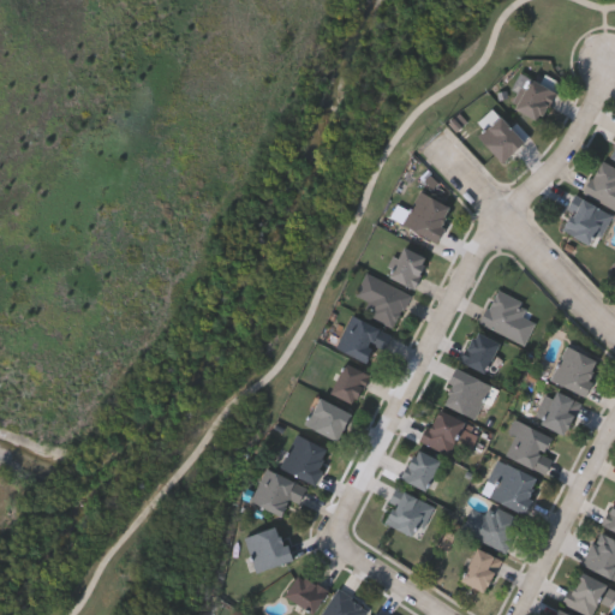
[(512,106),(529,75),(555,89),(538,120),(512,106)]
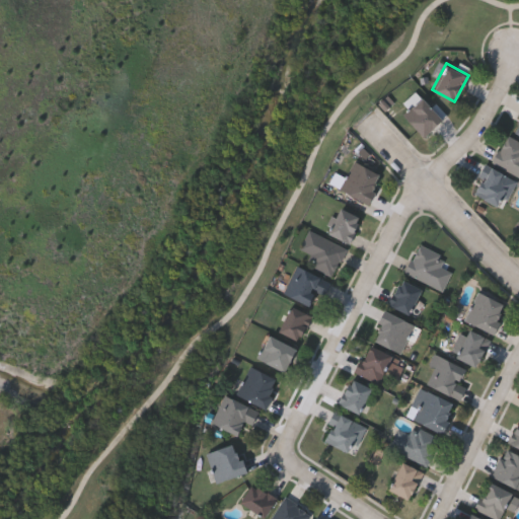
[(402,114),(421,95),(441,117),(423,135),(402,114)]
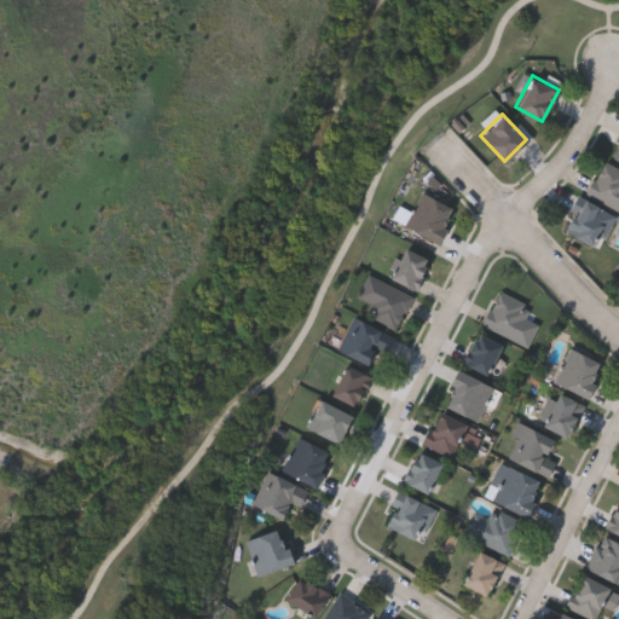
[(618,209),(586,191),(605,160),(618,167),(618,209)]
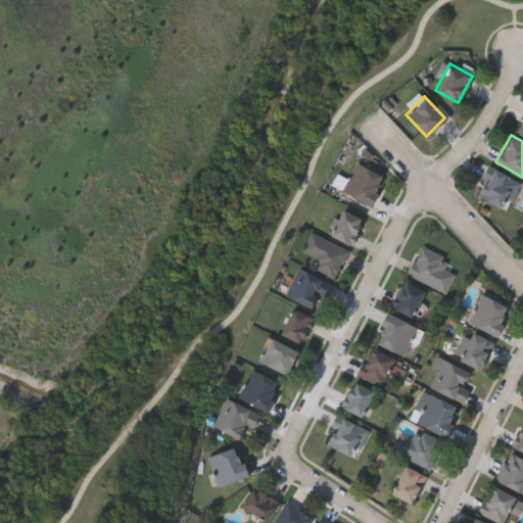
[(370,204),(342,189),(357,161),(385,177),(370,204)]
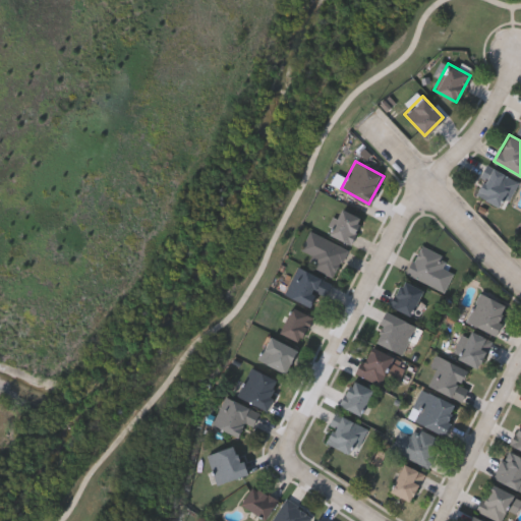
[(507,208),(474,194),(486,165),(518,179),(507,208)]
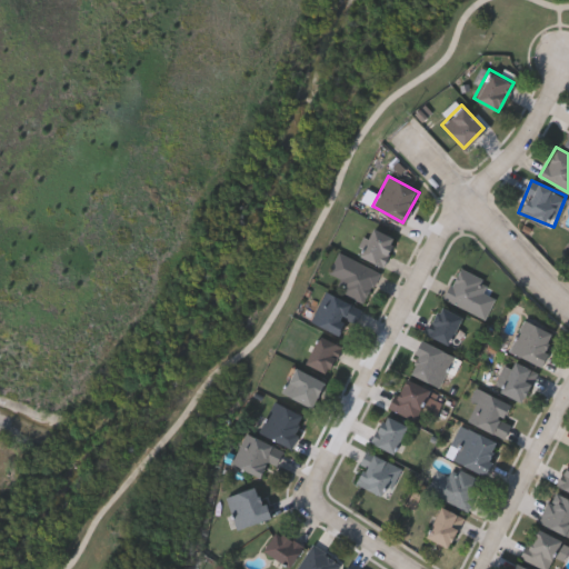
[(397,239),(383,267),(359,255),(373,227),(397,239)]
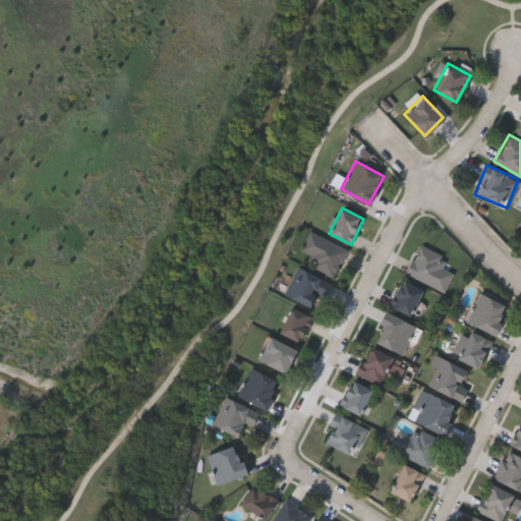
[(313,255),(301,248),(311,230),(348,250),(334,278),(309,265),(313,255)]
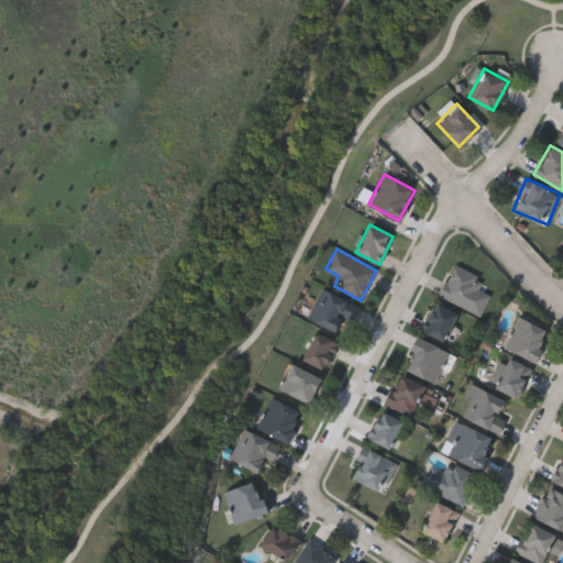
[(477,289),(492,296),(481,317),(440,295),(455,265),(483,279),(477,289)]
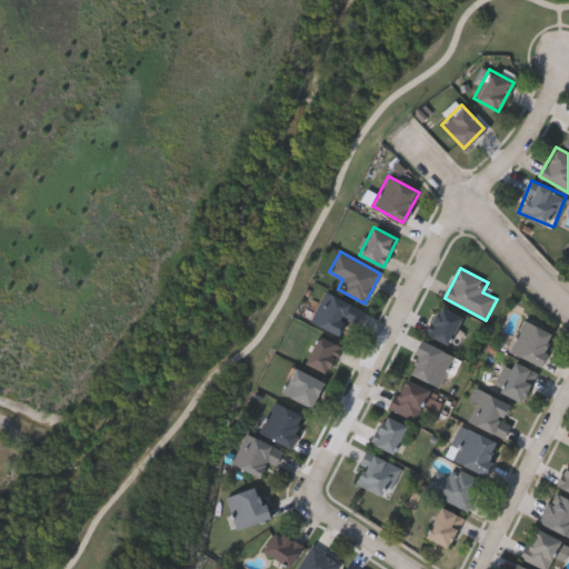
[(362,309),(356,323),(345,318),(338,335),(311,322),(326,292),(362,309)]
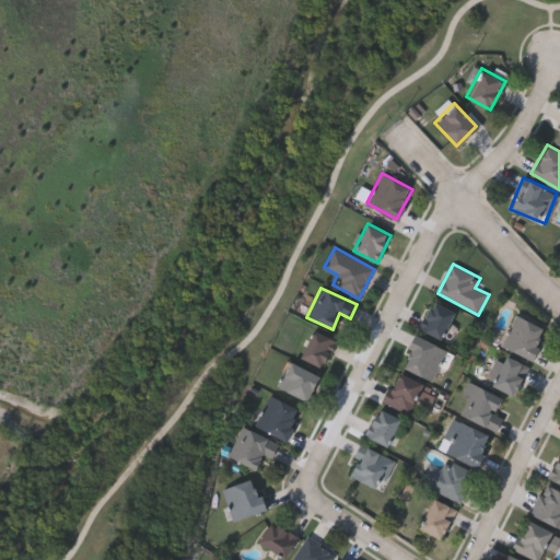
[(442,340),(419,328),(433,301),(456,313),(442,340)]
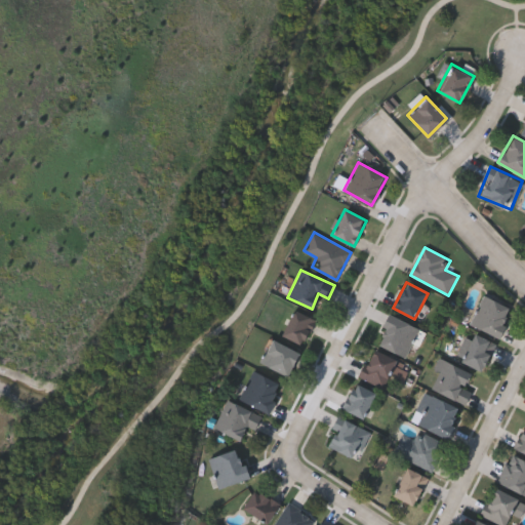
[(472,324),(485,295),(514,309),(500,337),(472,324)]
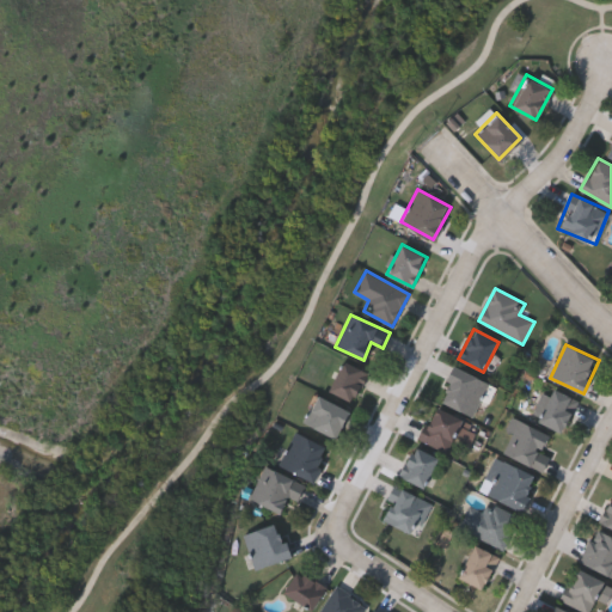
[(367,372),(354,403),(329,391),(342,361),(367,372)]
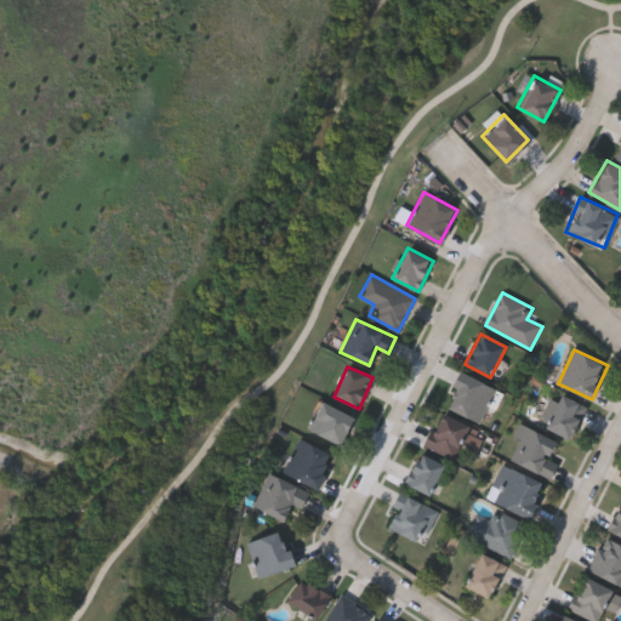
[(497,389),(482,423),(444,405),(460,371),(497,389)]
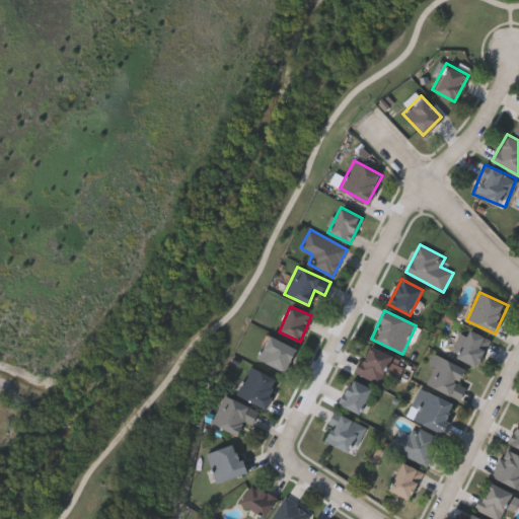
[(493,343),(475,368),(455,354),(471,328),(493,343)]
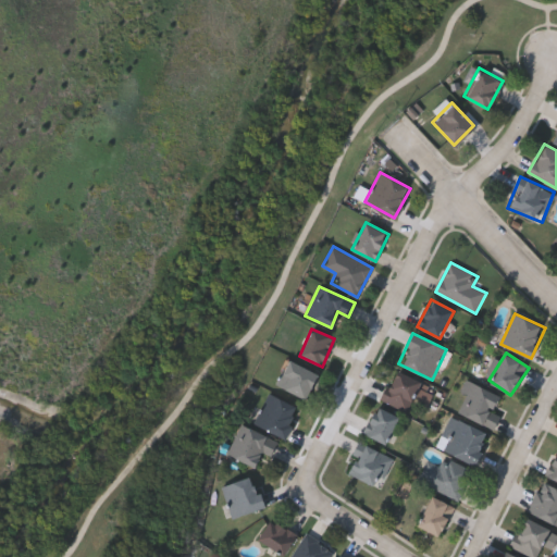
[(318,374),(305,398),(276,384),(289,359),(318,374)]
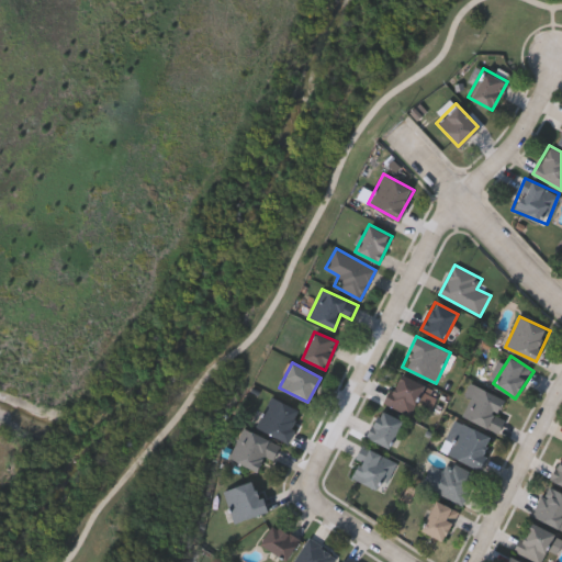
[(427,388),(412,416),(385,401),(401,373),(427,388)]
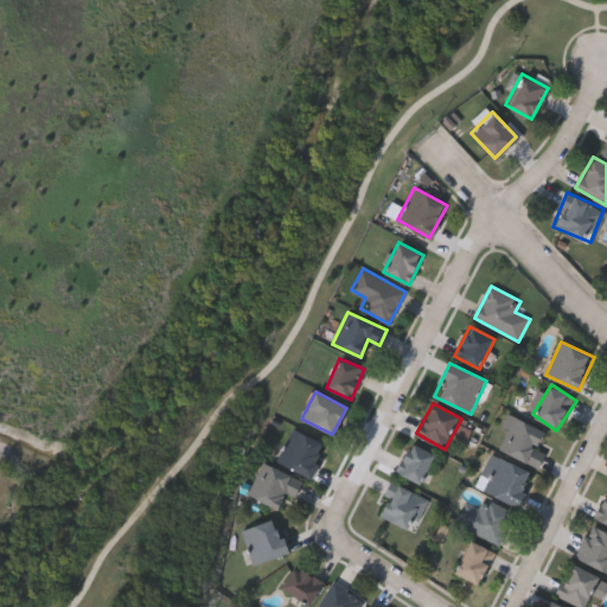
[(497,447),(513,415),(544,432),(537,447),(547,452),(538,468),(497,447)]
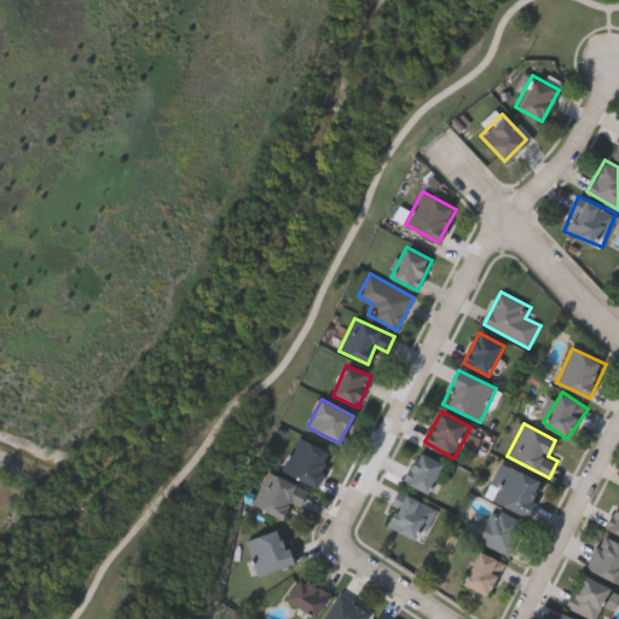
[(333,453),(316,487),(282,470),(300,437),(333,453)]
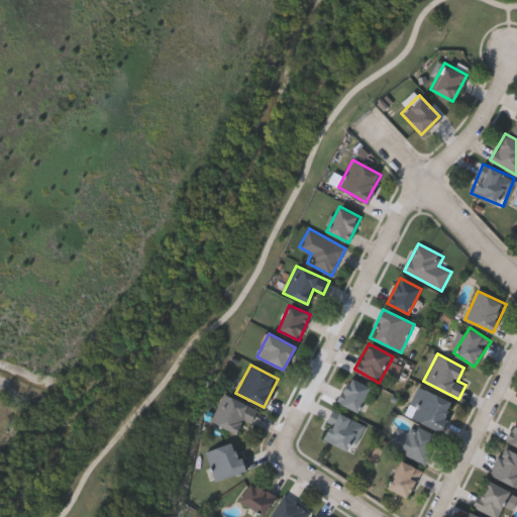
[(371,387),(357,412),(337,401),(350,377),(371,387)]
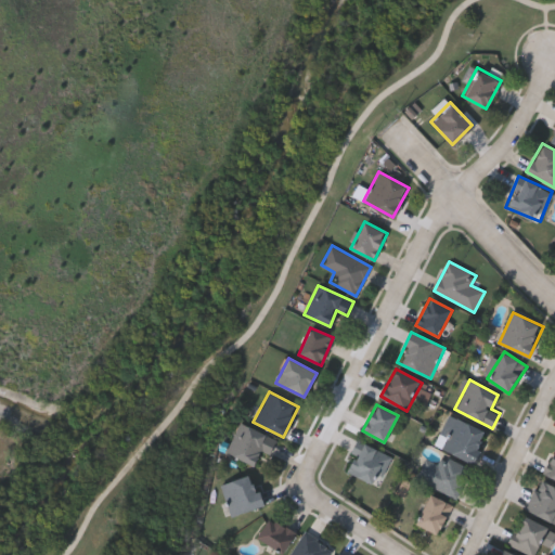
[(437,447),(450,415),(487,431),(474,462),(437,447)]
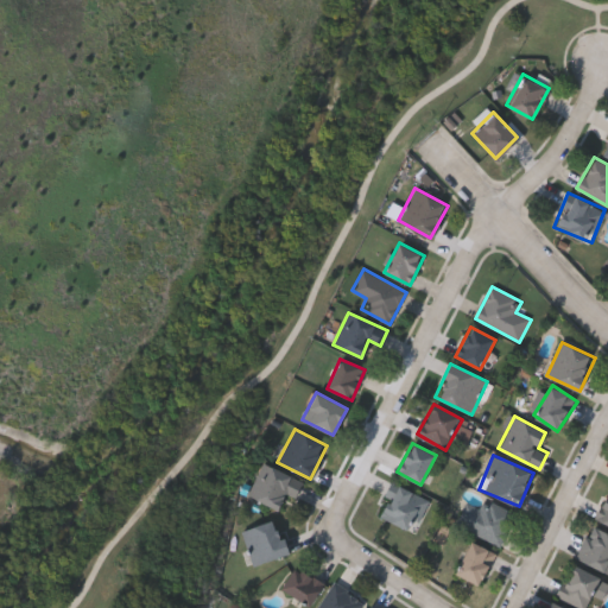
[(278,510),(248,495),(264,463),(303,482),(296,498),(285,493),(278,510)]
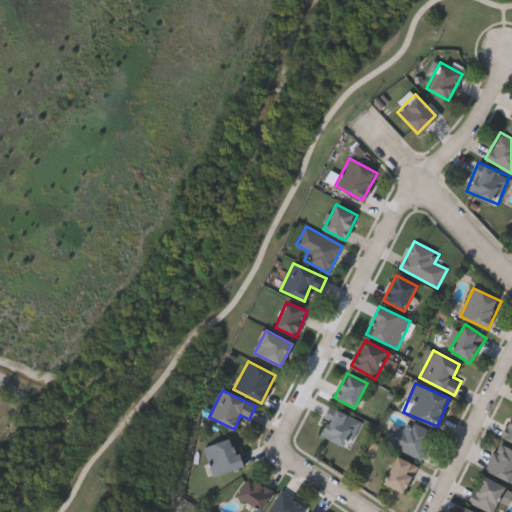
[(363,421),(350,448),(320,434),(333,407),(363,421)]
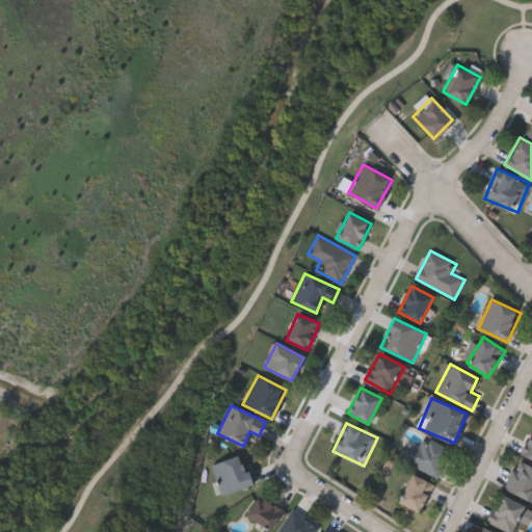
[(531,458),(522,453),(531,429),(531,458)]
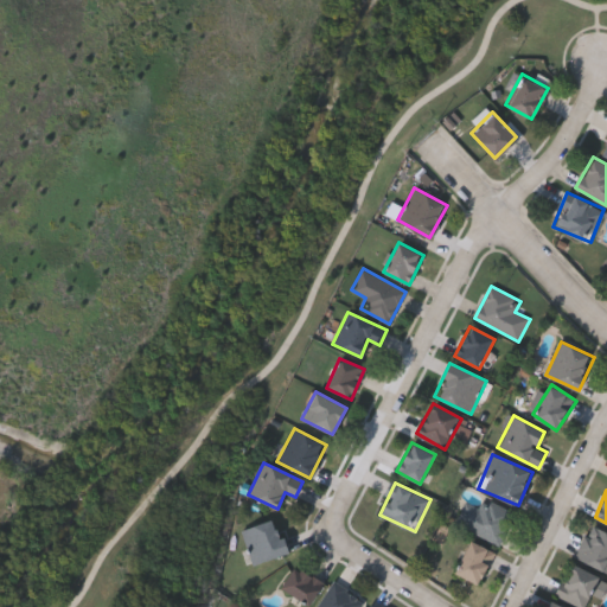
[(490,500),(515,512),(500,544),(457,524),(467,500),(486,509),(490,500)]
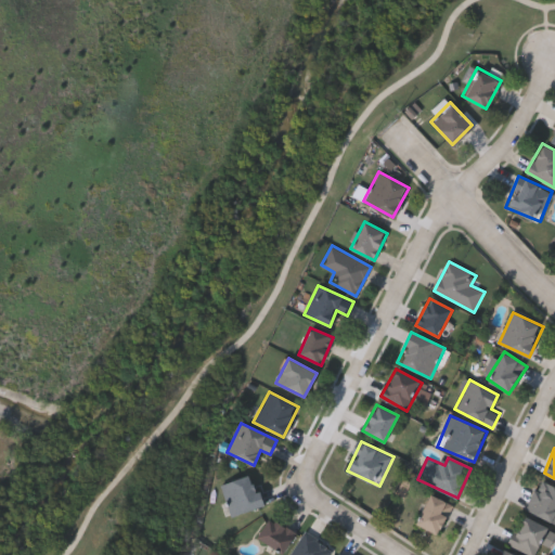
[(232,515),(221,483),(252,473),(262,504),(232,515)]
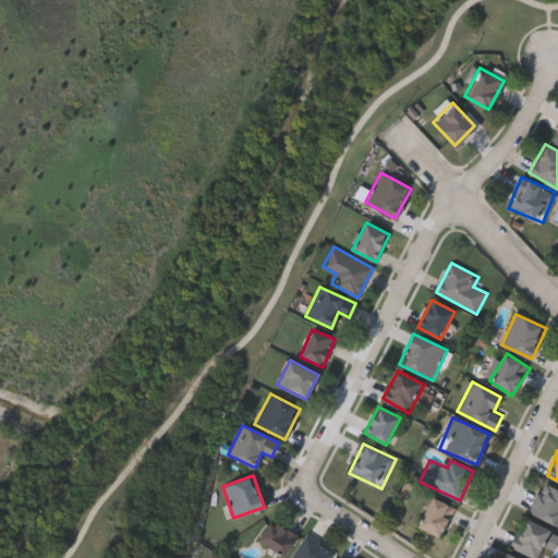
[(557,524),(530,512),(543,483),(557,488),(557,524)]
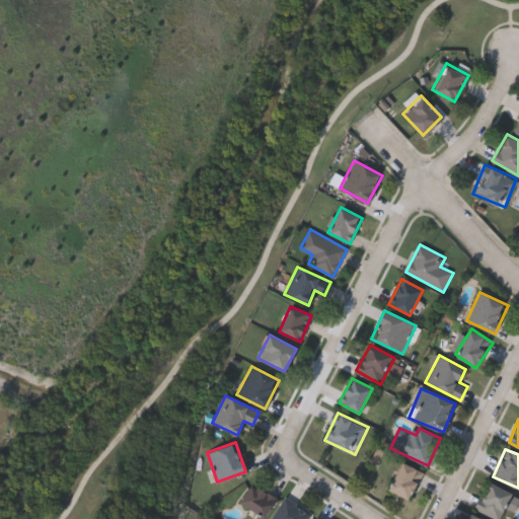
[(424,472),(412,500),(389,490),(402,462),(424,472)]
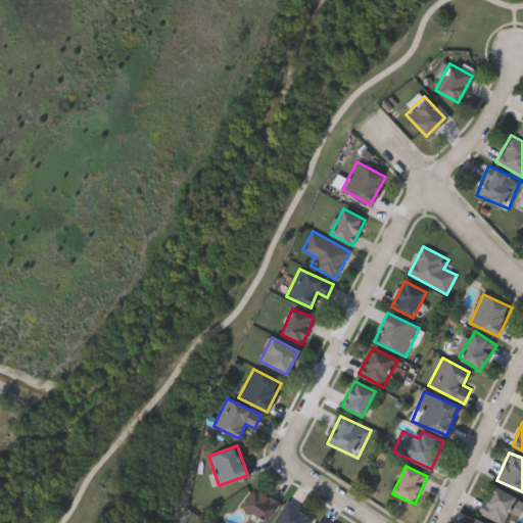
[(504,522),(502,522),(480,511),(494,484),(518,497),(504,522)]
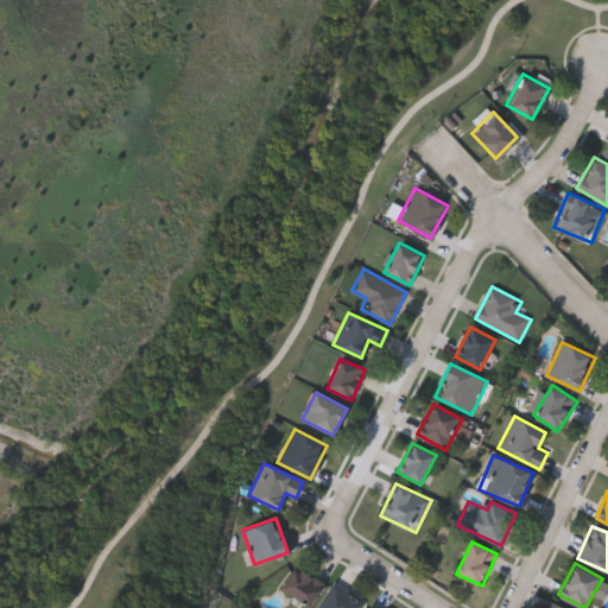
[(324,586),(308,606),(282,586),(298,564),(324,586)]
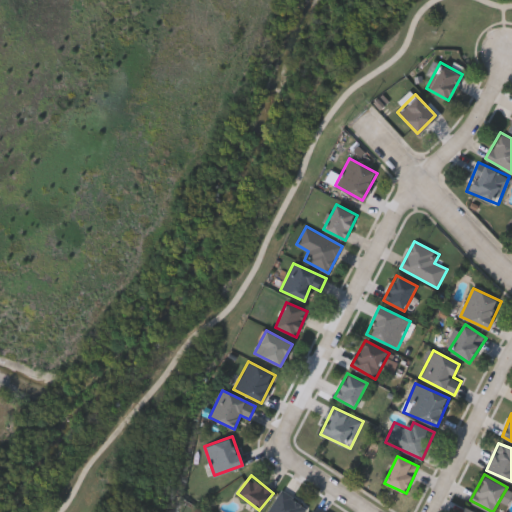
[(304,511),(267,511),(281,490),(308,506),(304,511)]
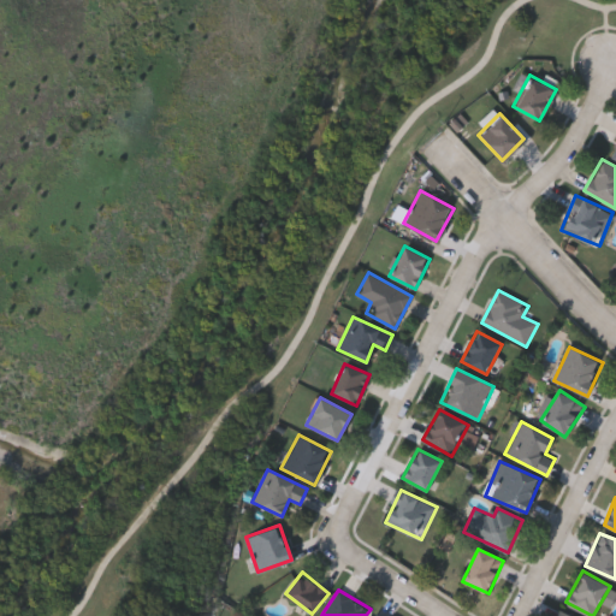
All buildings are outlined.
